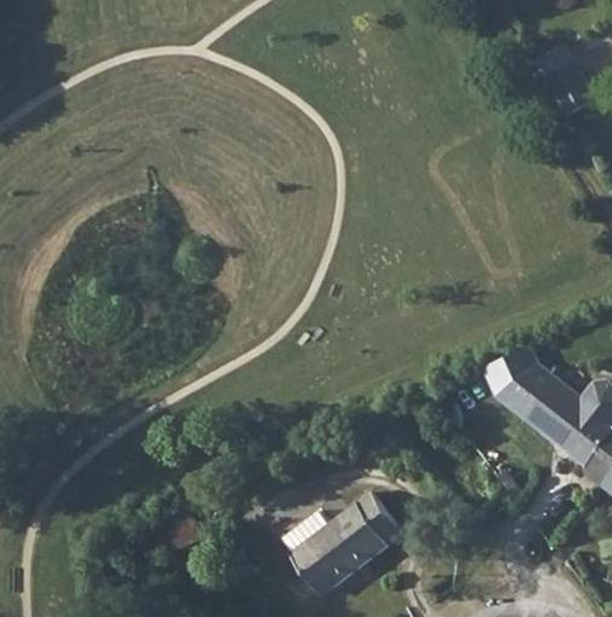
[(571,60),(542,79),(564,116),(593,98),(571,60)]
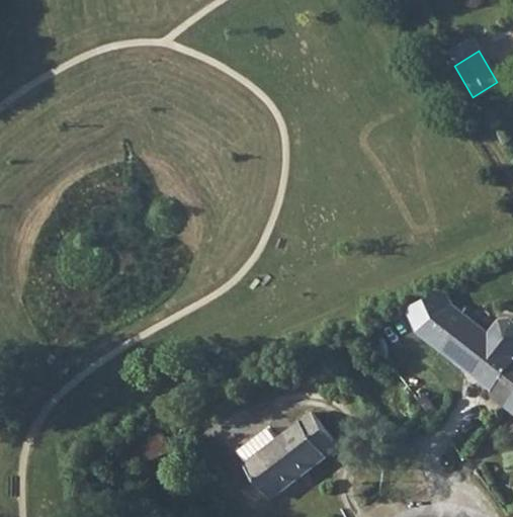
[(438,347),(436,350),(451,362),(455,358),(480,376),(476,380),(490,393),(488,396),(500,405),(512,388),(512,325),(506,320),(495,322),(486,333),(465,317),(463,316),(448,304),(441,290),(402,309),(412,333),(427,344),(429,341),(438,347)]
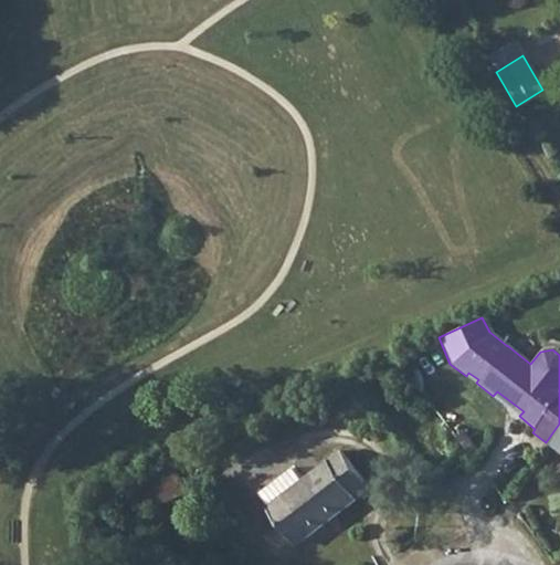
[(468,373),(466,376),(476,383),(478,379),(468,373)]
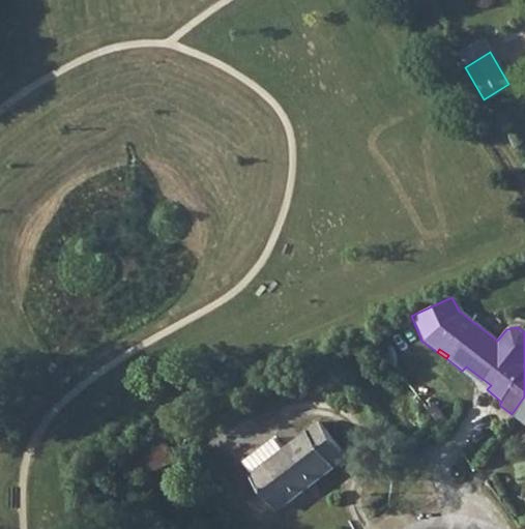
[(466,366),(462,371),(487,389),(491,385),(466,366)]
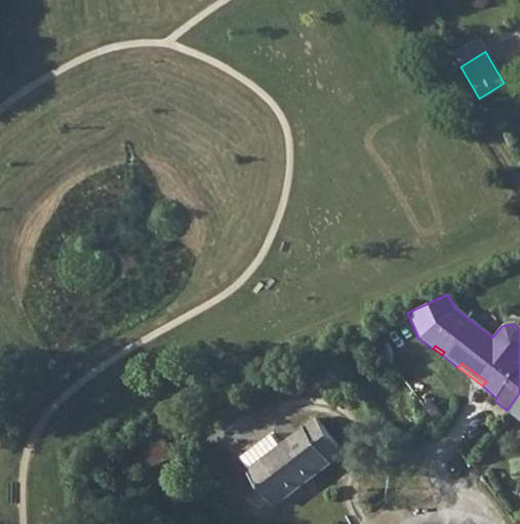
[(519,393),(507,410),(519,420),(519,393)]
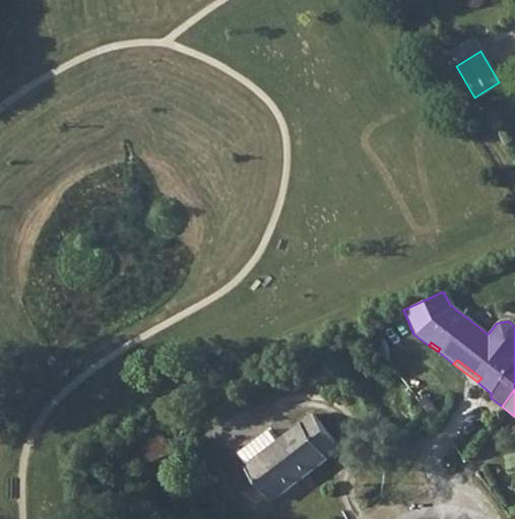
[(265,430),(236,452),(271,498),(338,448),(312,413),(274,441),(265,430)]
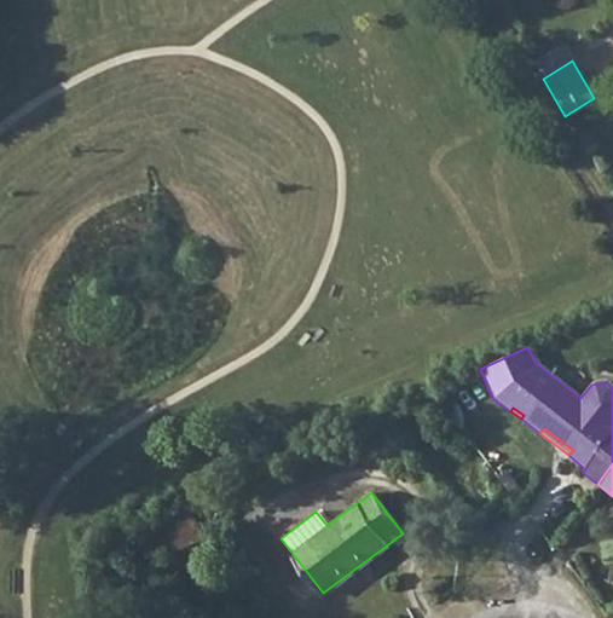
[(143,531),(149,544),(152,554),(156,558),(202,538),(189,510),(143,531)]
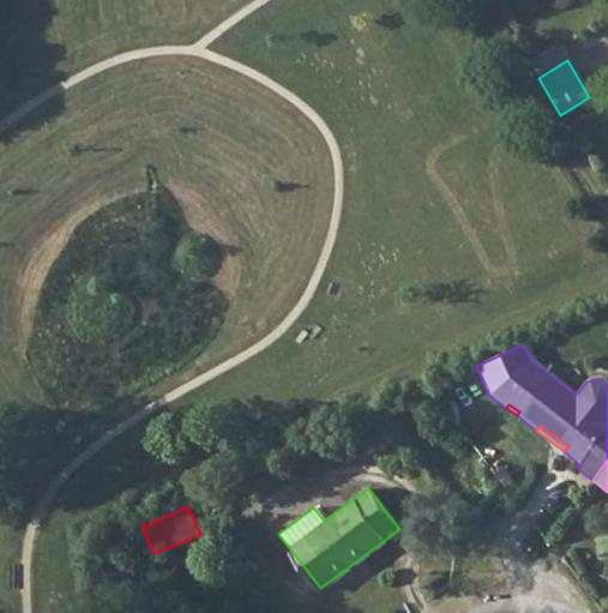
[(151,550),(148,540),(138,545),(142,553),(151,550)]
